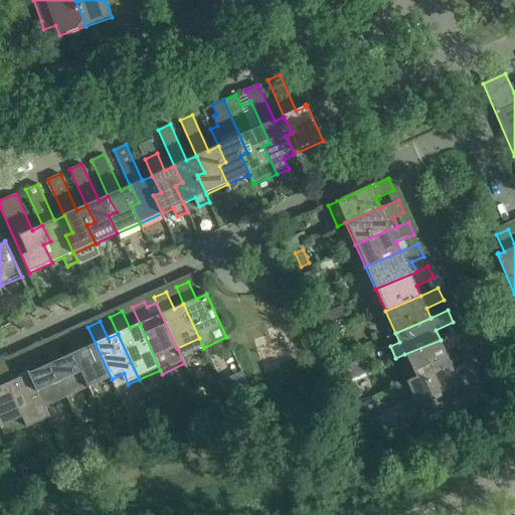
[(90,388),(112,379),(96,344),(86,348),(77,331),(65,337),(73,354),(90,388)]
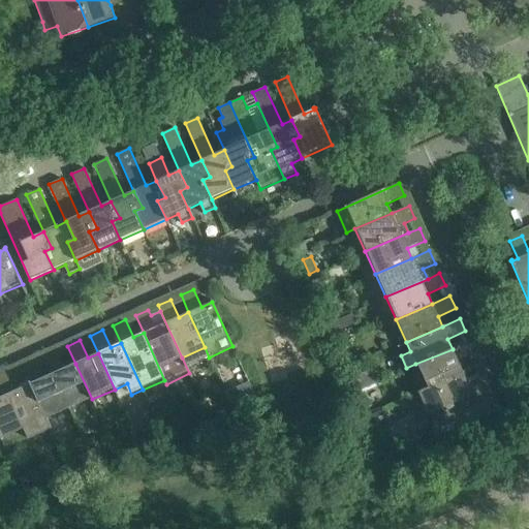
[(453,349),(415,364),(426,386),(462,370),(458,362),(475,353),(470,341),(453,349)]
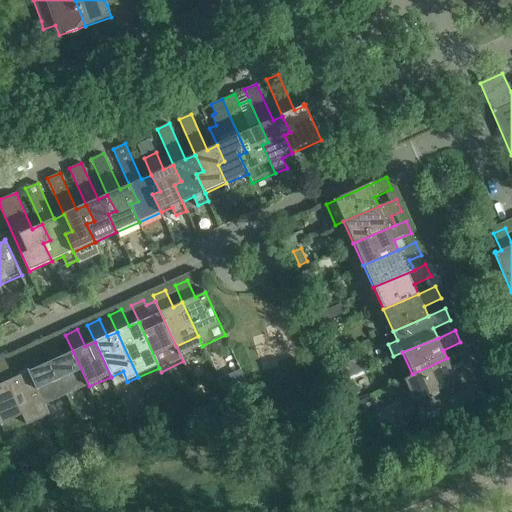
[(51,362),(67,396),(89,386),(73,352),(63,356),(56,339),(43,345),(51,362)]
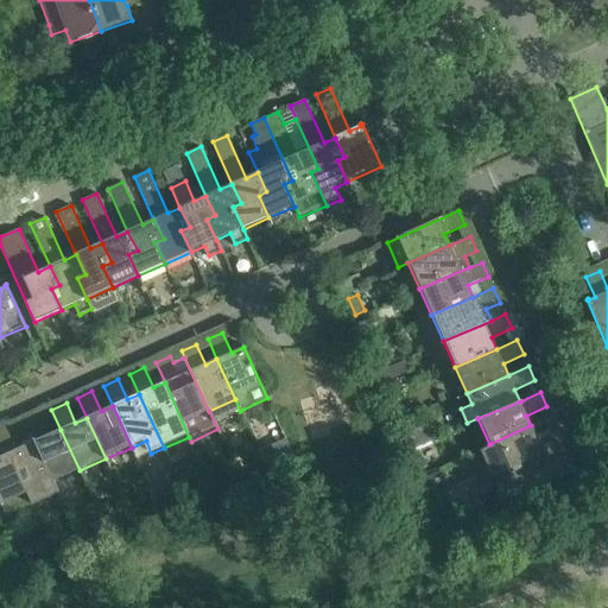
[(35,441),(54,482),(80,470),(61,430),(49,435),(40,415),(26,420),(35,441)]
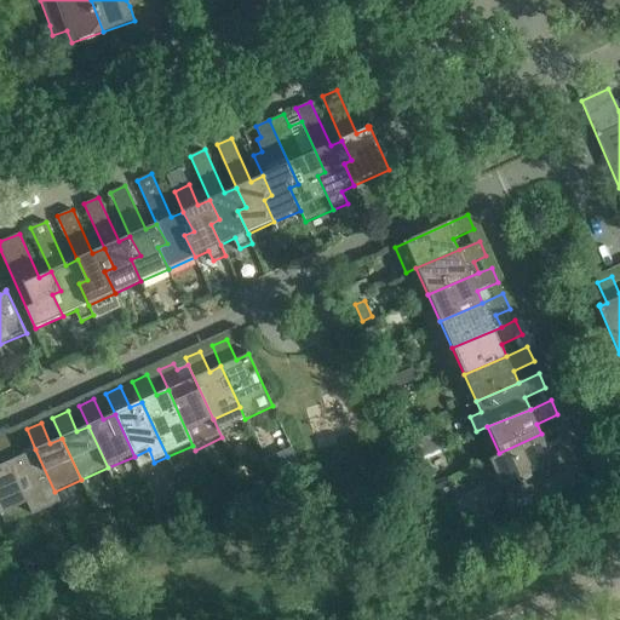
[(541,434),(499,453),(489,458),(501,487),(522,478),(533,503),(514,512),(514,514),(587,481),(569,440),(549,448),(541,434)]
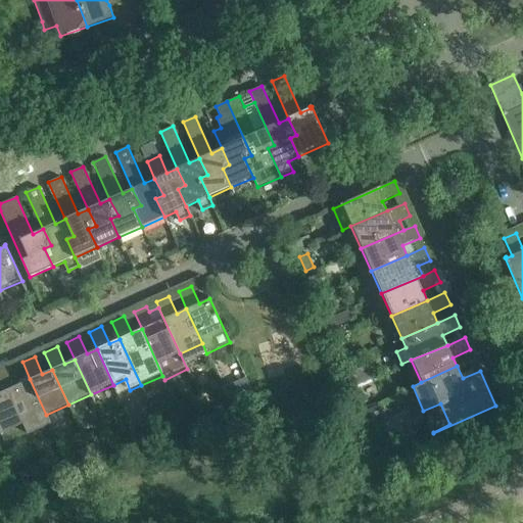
[(50,423),(46,415),(30,379),(20,384),(12,367),(0,372),(0,432),(1,435),(24,425),(28,434),(50,423)]
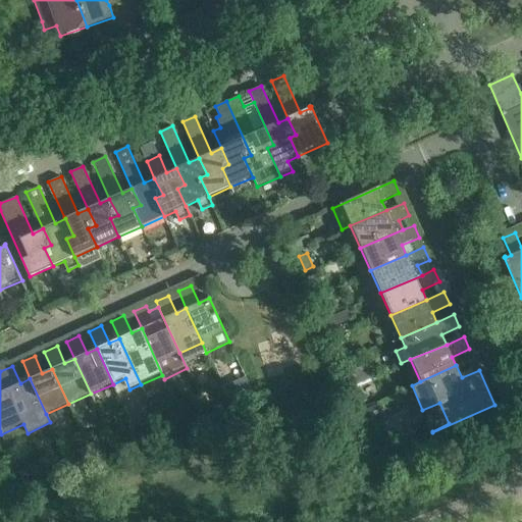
[(155,417),(160,427),(169,423),(165,413),(155,417)]
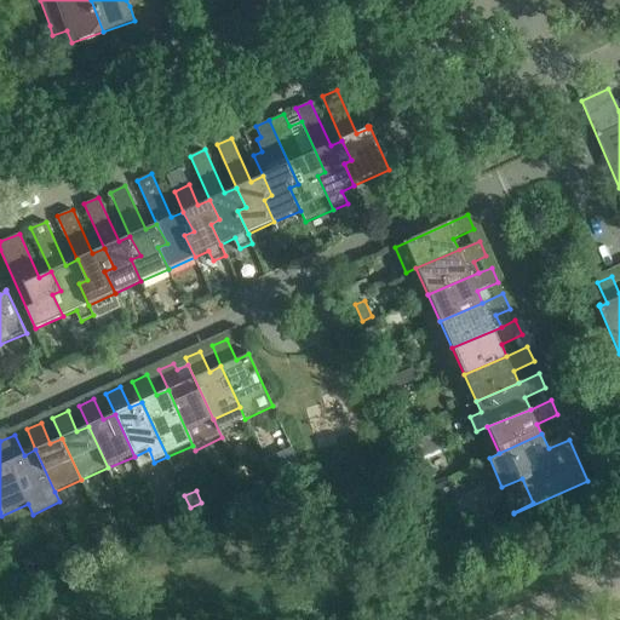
[(173,500),(179,512),(190,507),(184,495),(173,500)]
